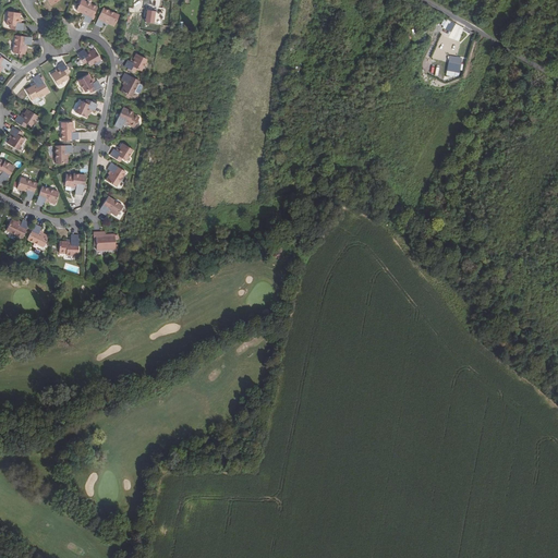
[(97,7),(82,0),(80,0),(75,11),(85,16),(82,22),(89,24),(97,7)]
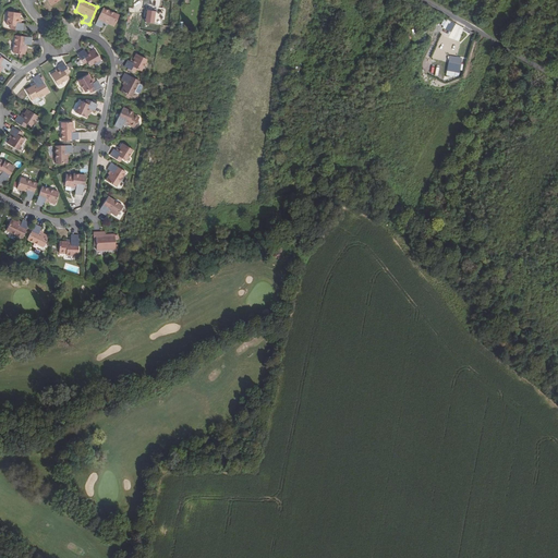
[(107,21),(109,22),(116,25),(120,14),(105,7),(97,24),(104,27),(106,23),(107,21)]
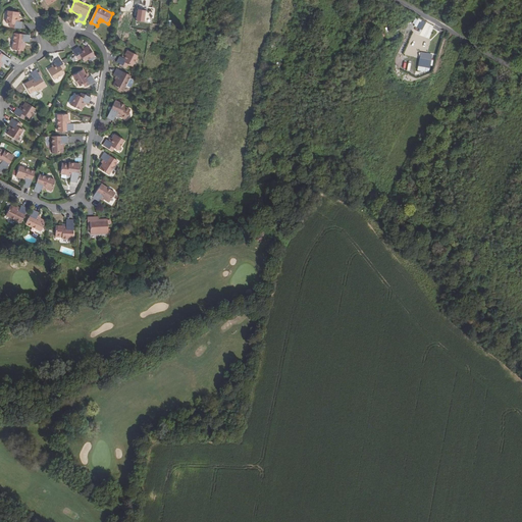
[(138,9),(136,21),(150,23),(152,12),(138,9)]
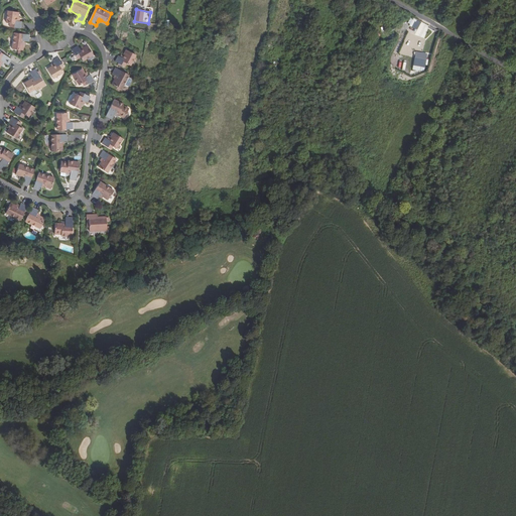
[(18,17),(19,17),(19,12),(9,10),(7,22),(11,22),(13,23),(13,26),(21,27),(22,21),(20,20),(17,20),(18,17)]
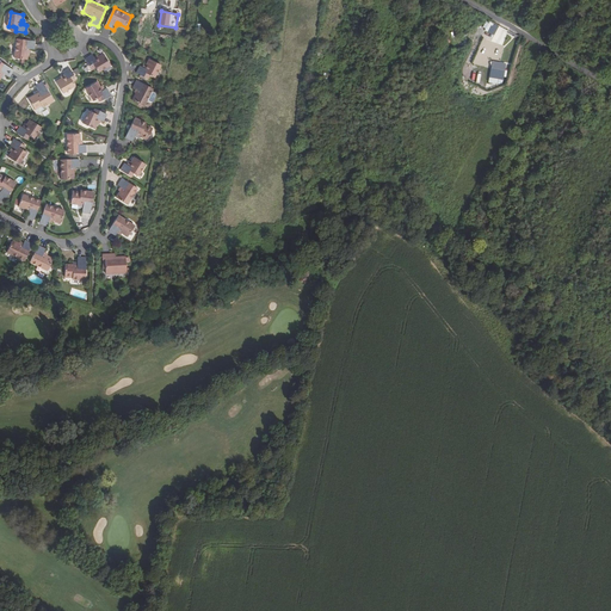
[(494,35),(498,25),(488,22),(485,30),(494,35)]
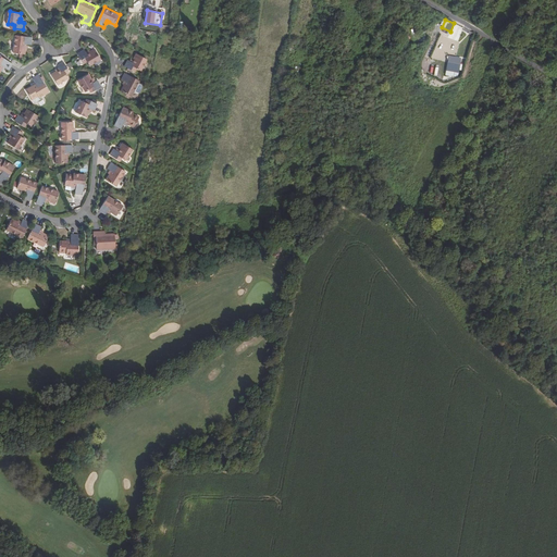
[(458,40),(462,27),(454,24),(449,37),(458,40)]
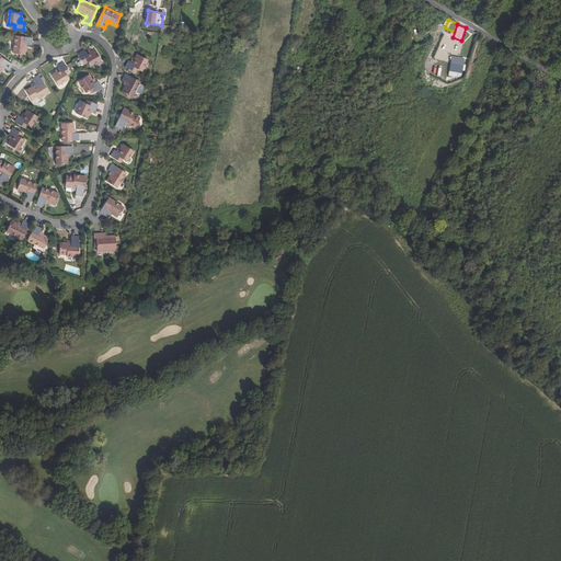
[(26,44),(29,45),(32,45),(33,37),(16,35),(14,53),(25,54),(26,47),(26,44)]
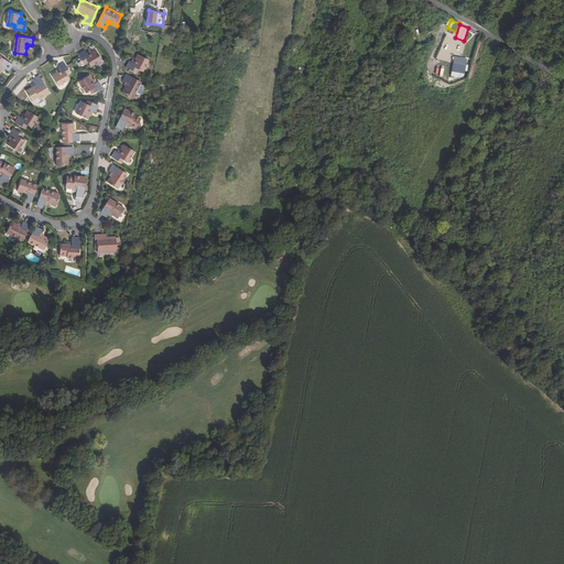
[(87,61),(88,63),(90,66),(101,60),(96,49),(91,52),(90,52),(90,53),(88,54),(87,52),(85,50),(79,53),(84,62),(87,61)]
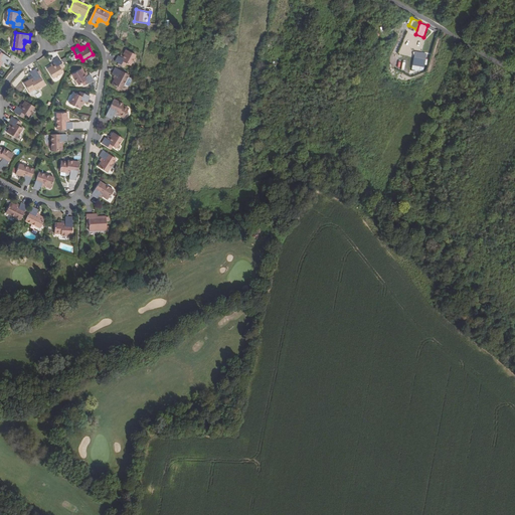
[(126,62),(128,63),(131,65),(136,54),(127,49),(124,54),(124,55),(125,56),(123,58),(121,57),(119,56),(116,62),(123,66),(126,62)]
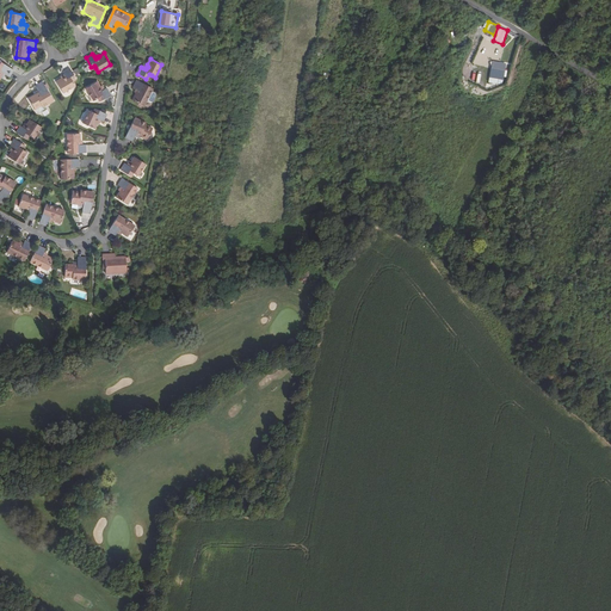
[(0,75),(2,72),(6,74),(10,76),(14,69),(0,61),(0,78),(1,78),(1,76),(0,75)]
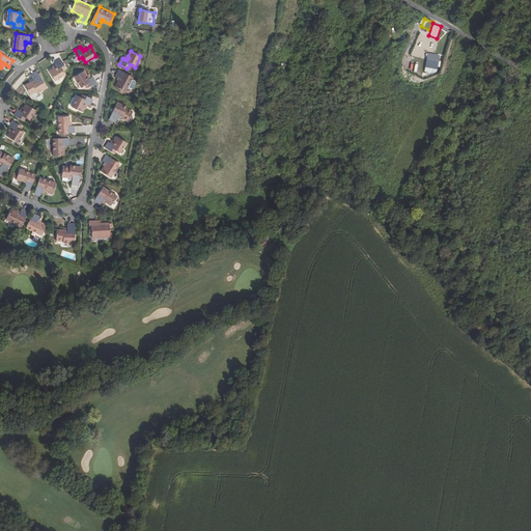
[(425,72),(438,73),(439,54),(426,53),(425,72)]
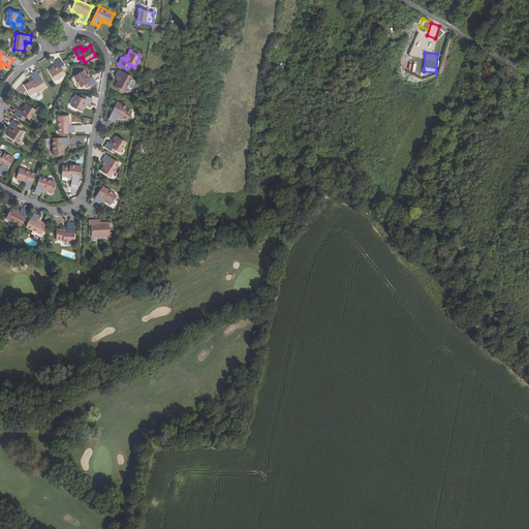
[(61,69),(64,67),(59,59),(54,62),(55,64),(57,67),(54,68),(54,67),(53,68),(48,70),(54,81),(64,74),(62,71),(61,69)]
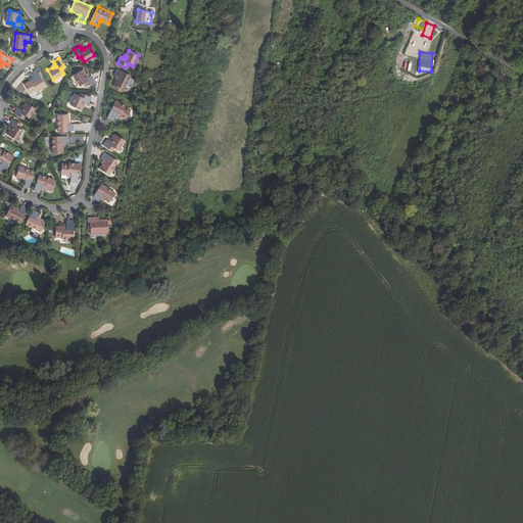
[(84,82),(86,85),(95,81),(92,74),(89,76),(86,78),(85,75),(86,75),(86,74),(84,68),(74,74),(79,85),(82,83),(84,82)]
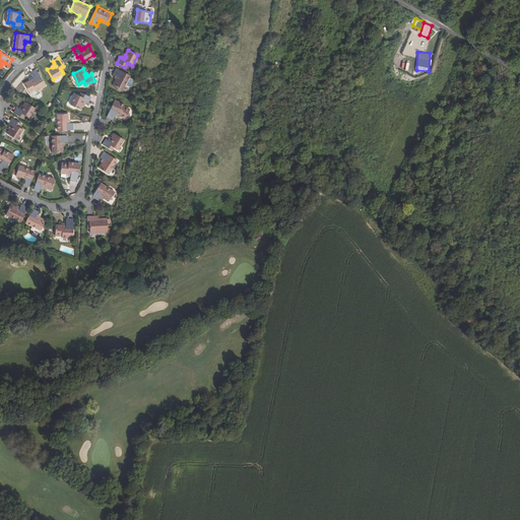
[(30,82),(30,81),(24,85),(29,94),(36,90),(37,91),(46,85),(37,69),(29,73),(33,77),(34,80),(30,82)]
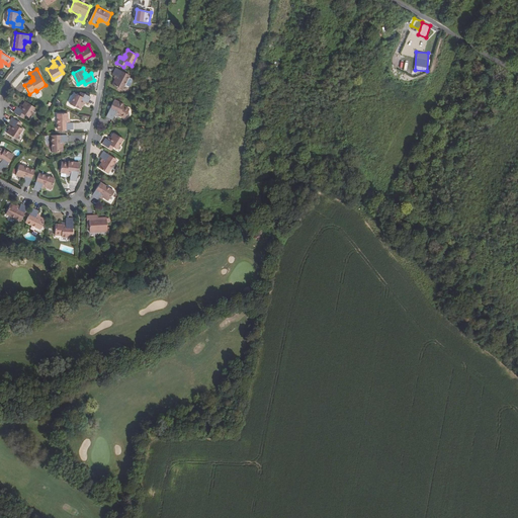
[(117,77),(116,80),(113,86),(122,90),(131,76),(116,69),(113,75),(116,76),(117,77)]
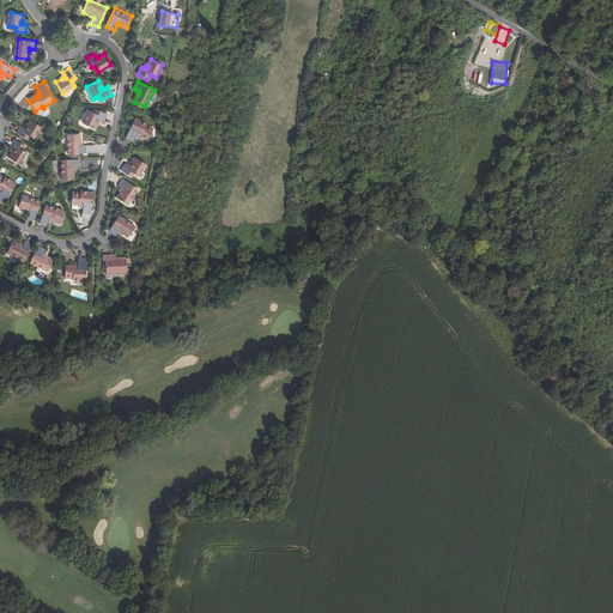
[(98,120),(101,121),(103,122),(108,114),(98,110),(96,114),(93,111),(89,110),(82,123),(92,129),(97,122),(98,120)]
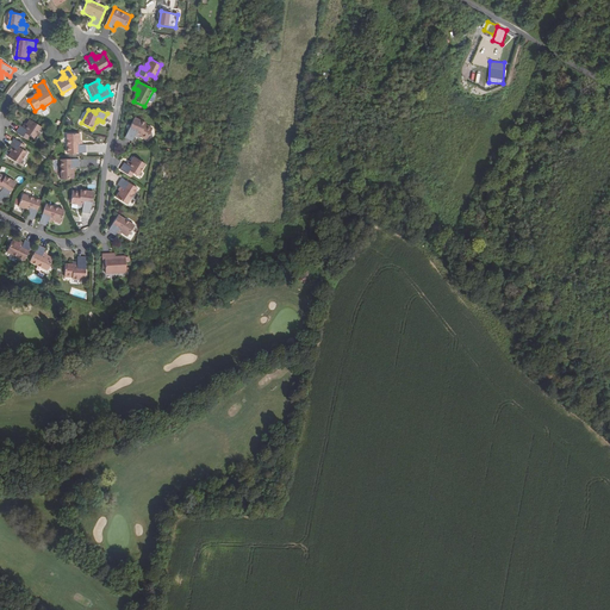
[(139,138),(147,141),(151,130),(145,126),(145,124),(135,119),(125,138),(132,143),(135,138),(136,135),(139,136),(139,138)]
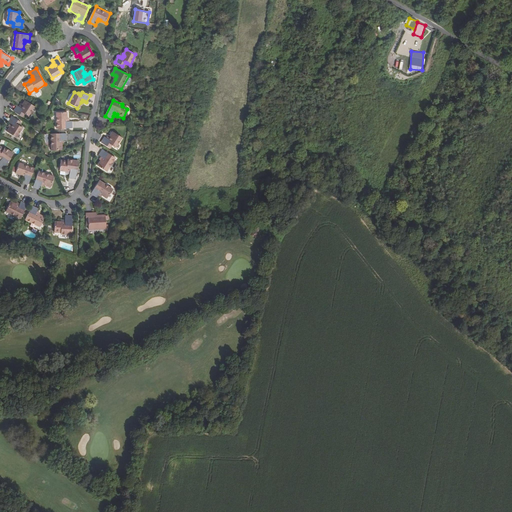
[(22,113),(24,115),(27,117),(33,107),(24,101),(21,105),(22,106),(20,109),(18,108),(16,106),(12,112),(20,116),(22,113)]
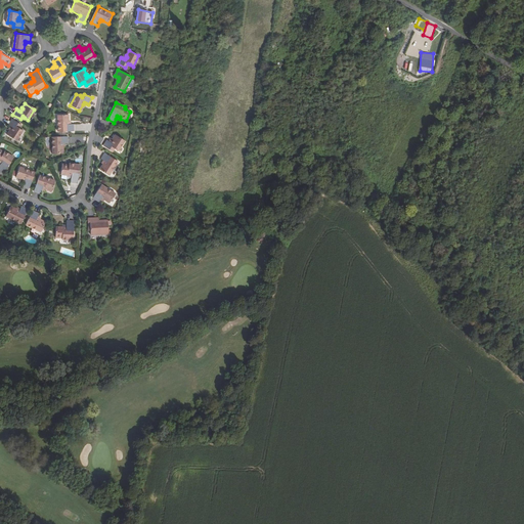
[(62,125),(60,125),(57,125),(57,132),(73,132),(73,116),(61,116),(62,122),(62,125)]
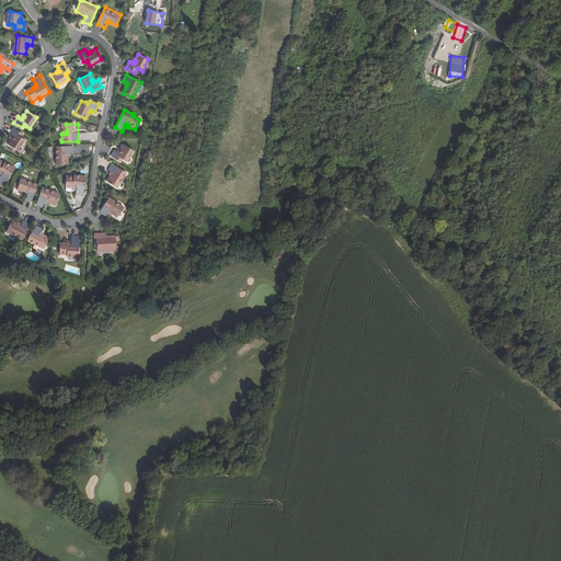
[(10,140),(7,145),(16,151),(24,140),(21,138),(19,137),(20,134),(12,128),(8,135),(10,136),(13,138),(11,140),(10,140)]
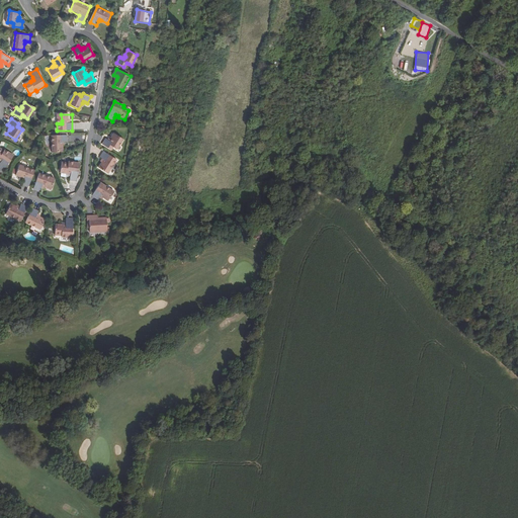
[(111,147),(113,148),(116,151),(123,141),(114,135),(112,139),(111,140),(112,141),(110,143),(108,141),(106,140),(102,145),(109,150),(111,147)]
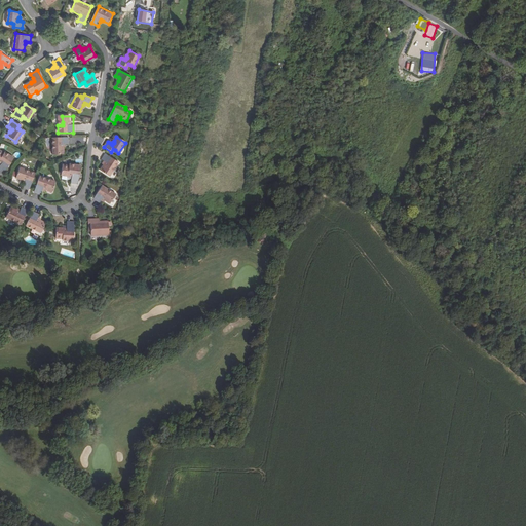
[(57,145),(57,148),(58,154),(68,154),(68,138),(52,138),(52,145),(55,145),(57,145)]
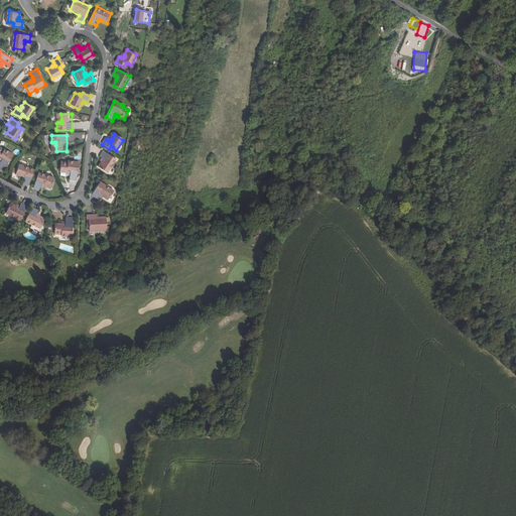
[(0,159),(2,161),(0,164),(0,170),(3,173),(14,156),(5,150),(4,152),(0,149),(0,159)]
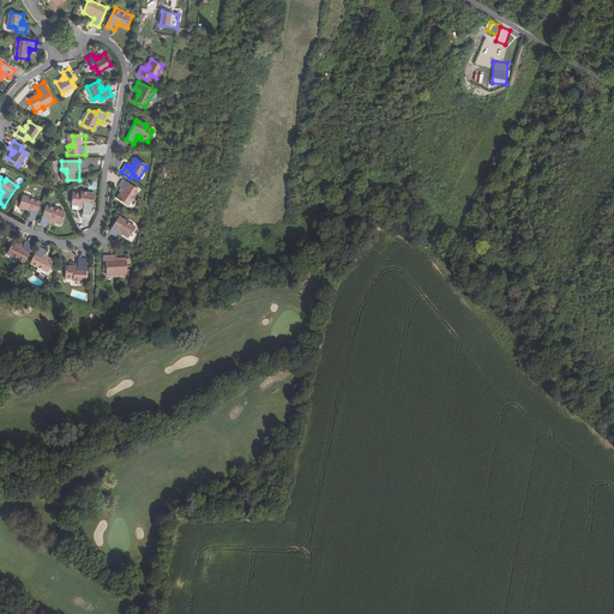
[(122,191),(120,193),(116,199),(127,206),(138,191),(122,180),(119,187),(121,190),(122,191)]
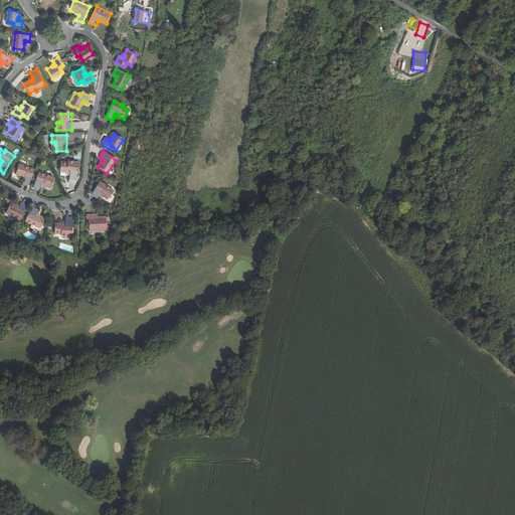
[(70,173),(69,176),(69,181),(75,182),(78,163),(67,162),(67,163),(60,163),(59,173),(65,174),(66,174),(66,173),(70,173)]
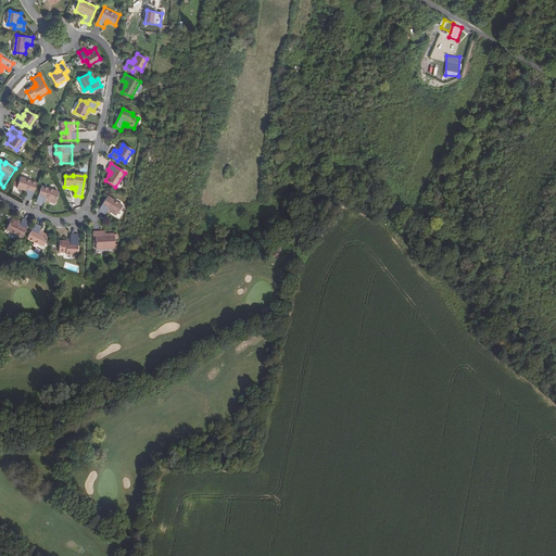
[(25,193),(24,196),(23,199),(30,201),(36,185),(20,178),(16,190),(22,192),(25,193)]
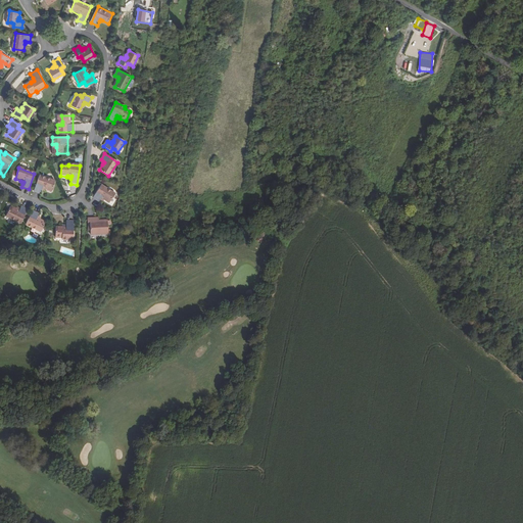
[(41,189),(44,190),(50,192),(54,182),(39,177),(33,193),(39,195),(41,191),(41,189)]
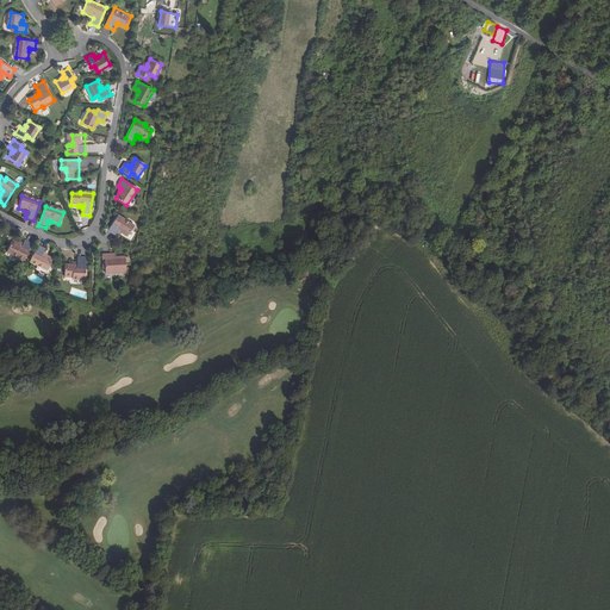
[(119,232),(123,235),(130,238),(136,228),(118,218),(110,234),(117,237),(118,235),(119,232)]
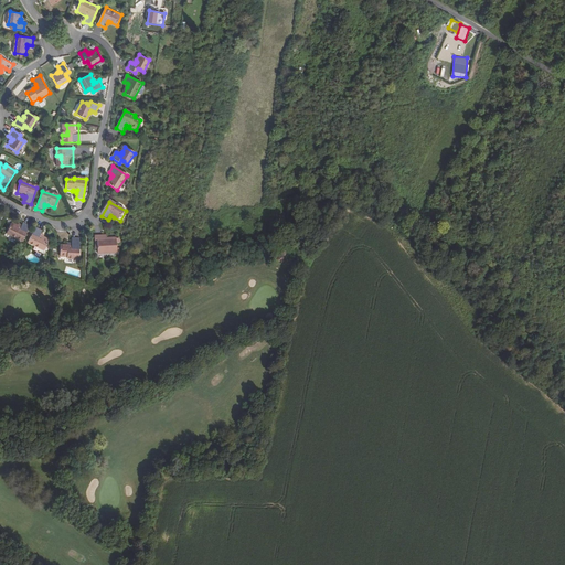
[(21,228),(18,226),(12,224),(7,234),(23,242),(31,226),(24,223),(22,226),(21,228)]
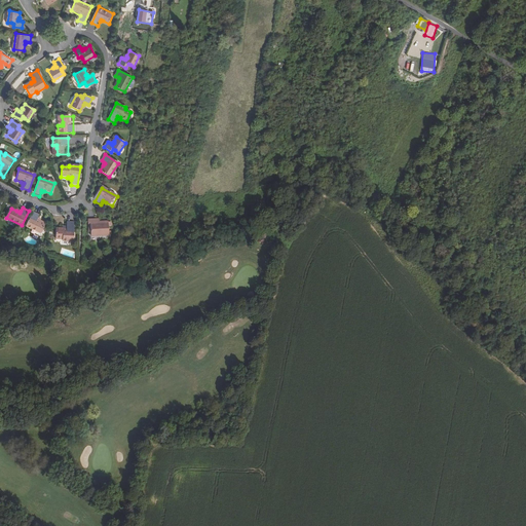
[(38,220),(39,218),(40,216),(34,213),(27,226),(42,233),(46,224),(41,221),(38,220)]
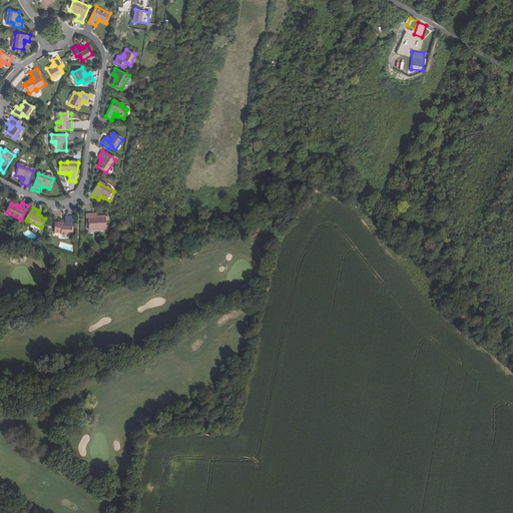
[(91,221),(90,216),(84,217),(85,227),(86,227),(87,233),(105,231),(103,217),(95,218),(94,218),(94,220),(91,221)]
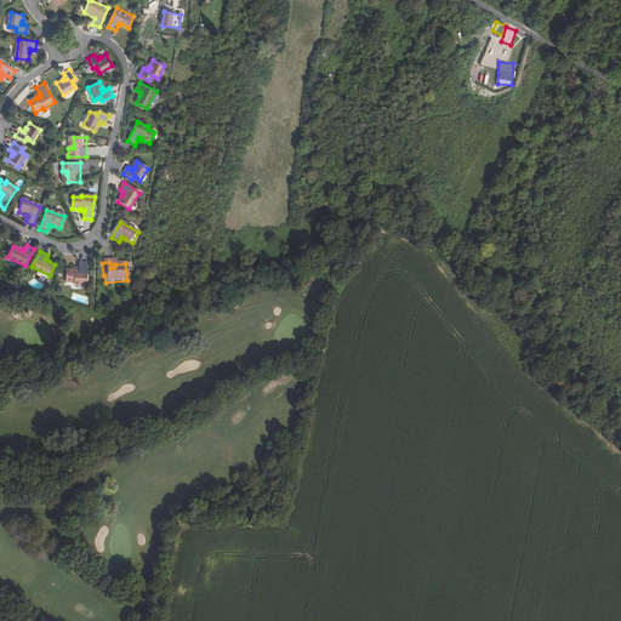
[(66,275),(66,280),(66,285),(73,285),(73,288),(86,288),(87,266),(79,266),(79,271),(79,274),(74,275),(74,273),(66,273),(66,275)]
